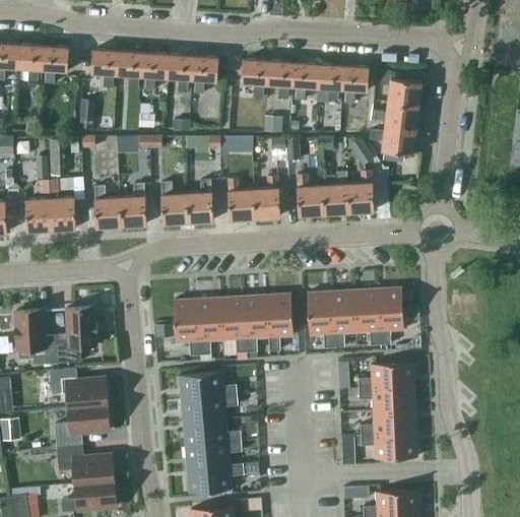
[(18,46),(0,45),(0,81),(4,81),(5,68),(16,69),(18,46)]
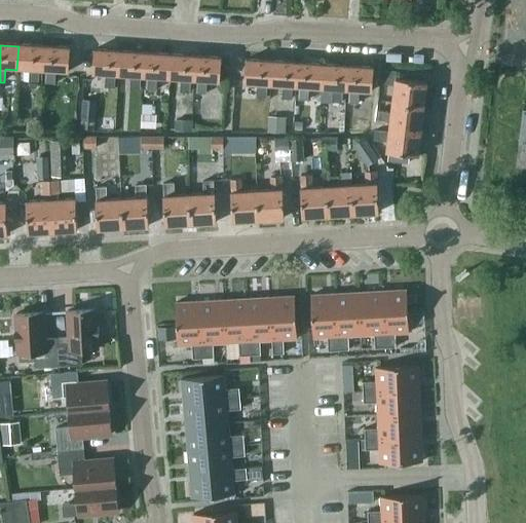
[(38,72),(42,72),(43,48),(19,46),(16,70),(29,71),(28,84),(37,84),(38,72)]
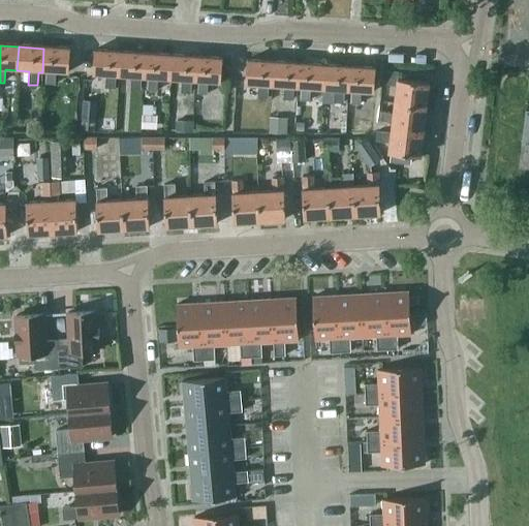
[(69,51),(43,49),(42,72),(47,72),(45,86),(55,87),(55,73),(68,74),(69,51)]
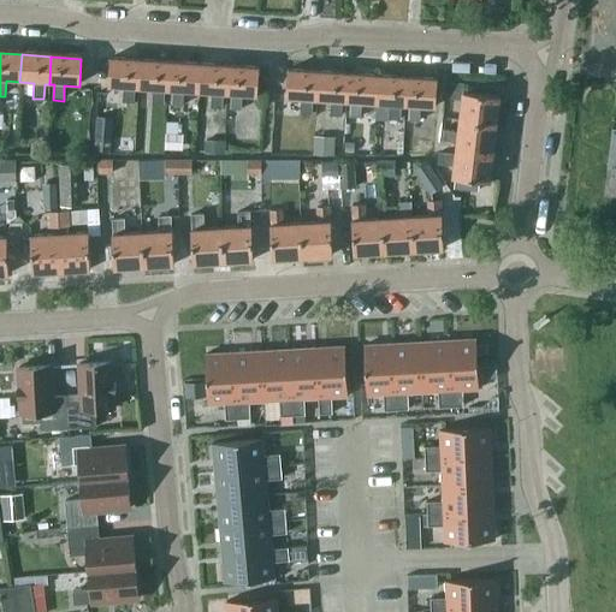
[(134,89),(138,89),(140,63),(110,60),(108,88),(124,89),(123,105),(132,105),(134,89)]
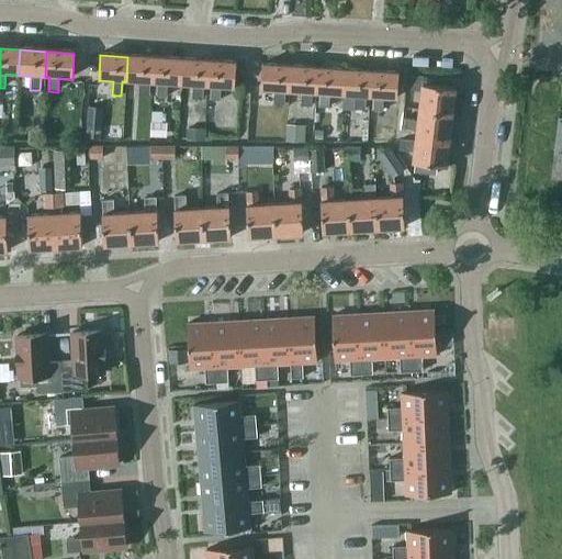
[(148,84),(153,84),(155,58),(127,57),(126,81),(139,82),(138,97),(147,98),(148,84)]
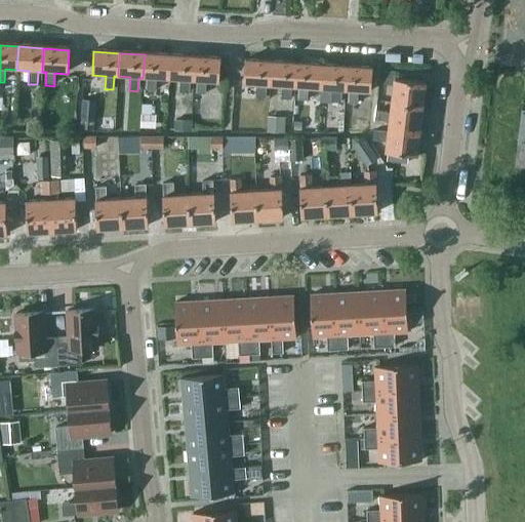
[(156,79),(168,80),(169,56),(145,54),(143,78),(148,78),(147,92),(155,92),(156,79)]
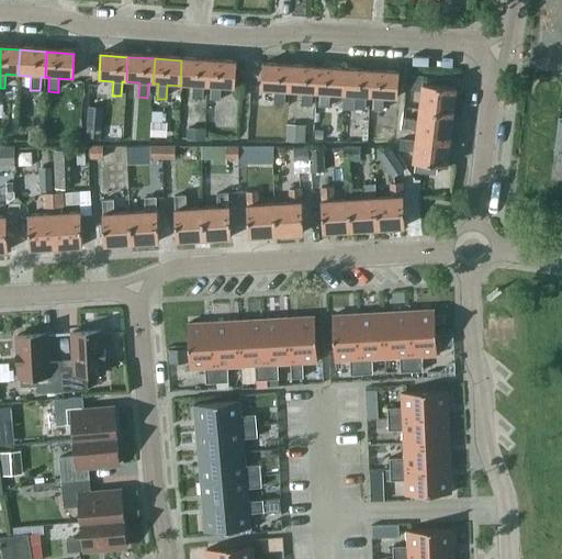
[(202,87),(208,87),(209,62),(181,60),(180,86),(193,87),(192,101),(201,101),(202,87)]
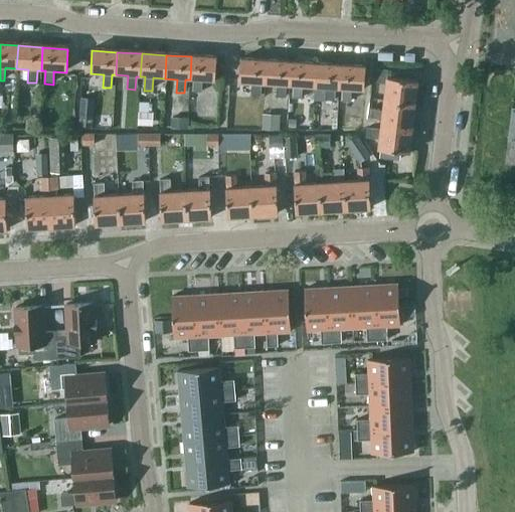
[(216,58),(191,56),(190,79),(194,79),(193,93),(201,94),(202,80),(214,81),(216,58)]
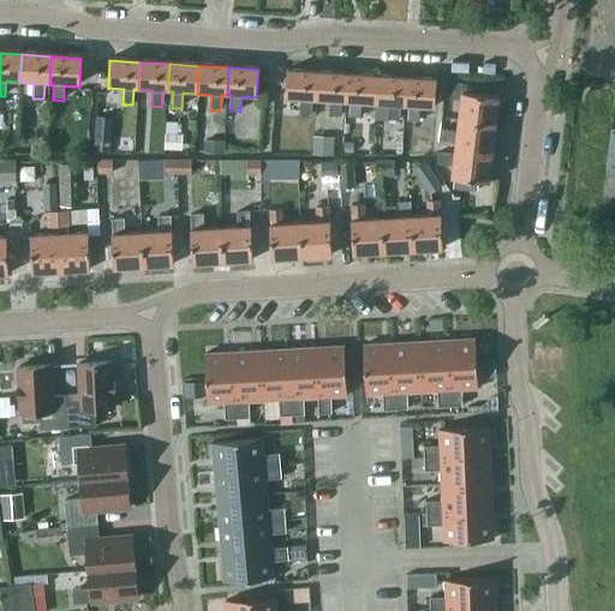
[(311,101),(315,101),(317,73),(287,72),(286,99),(300,100),(300,115),(310,117),(311,101)]
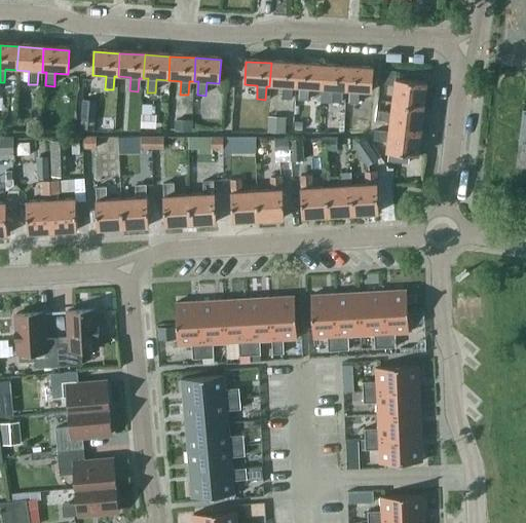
[(271,63),(269,86),(283,87),(280,113),(289,113),(291,88),(295,88),(297,65),(271,63)]
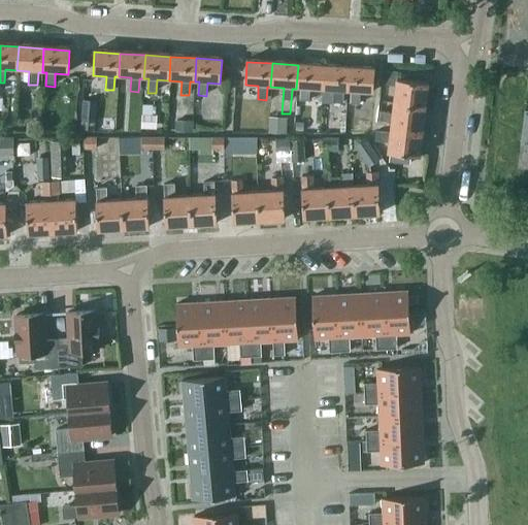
[(309,90),(322,90),(323,67),(298,65),(296,89),(300,89),(299,102),(300,102),(308,102),(309,90)]
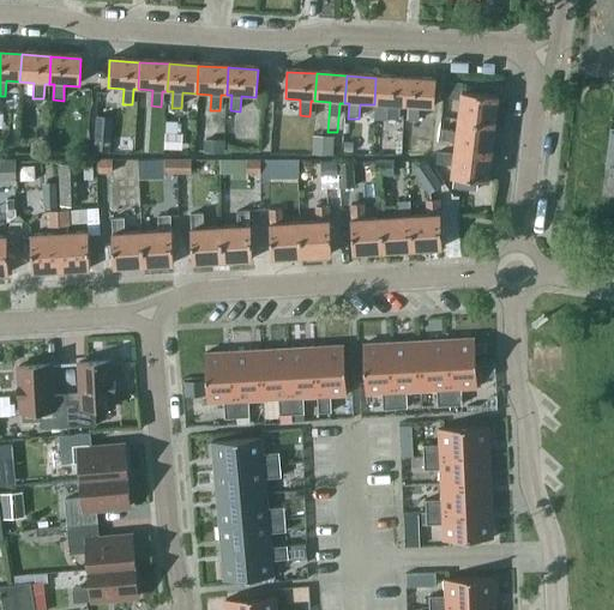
[(405,79),(375,78),(374,104),(387,106),(386,122),(397,122),(398,107),(403,107),(405,79)]
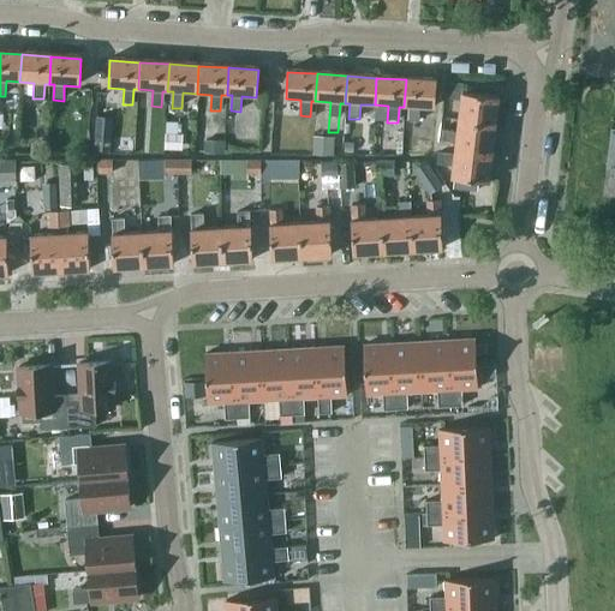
[(435,82),(406,79),(404,107),(408,107),(407,123),(417,124),(418,108),(434,109),(435,82)]
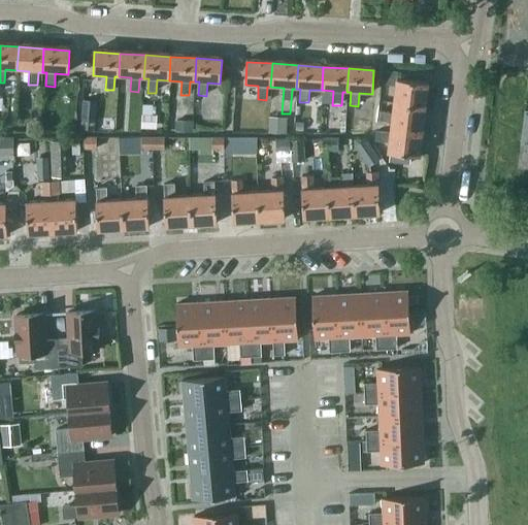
[(395,88),(393,105),(425,109),(428,85),(396,81),(397,74),(386,73),(384,86),(395,88)]
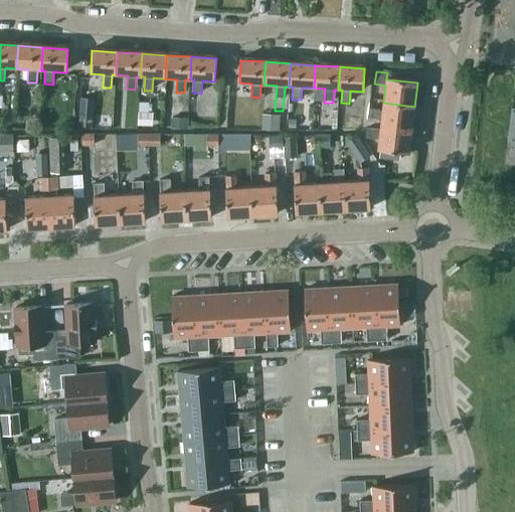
[(412,130),(414,107),(383,103),(382,112),(368,110),(367,120),(381,121),(380,127),(412,130)]
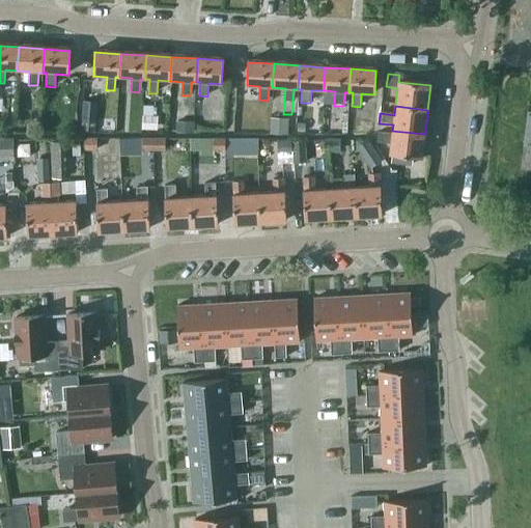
[(154,118),(154,109),(142,108),(142,117),(154,118)]
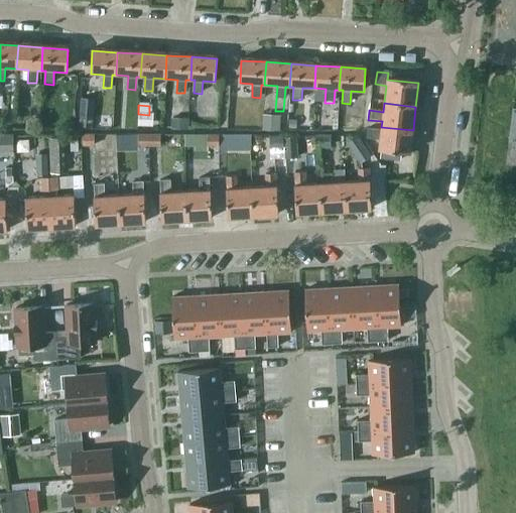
[(152,128),(153,115),(149,115),(138,114),(137,127),(152,128)]
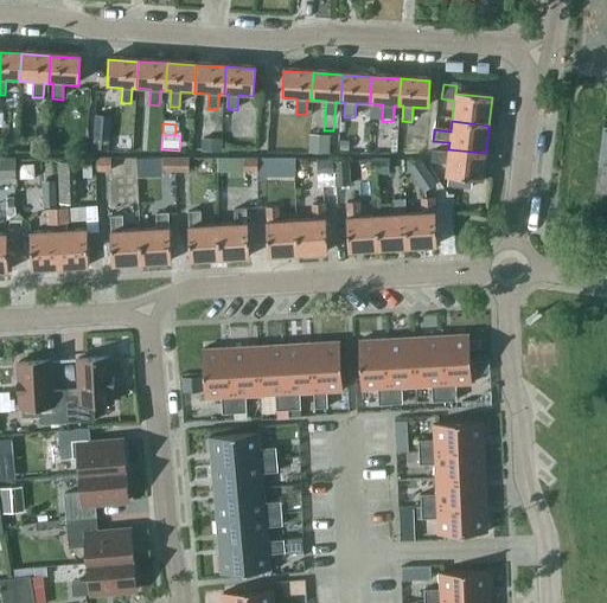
[(425,155),(426,139),(402,138),(401,154),(425,155)]
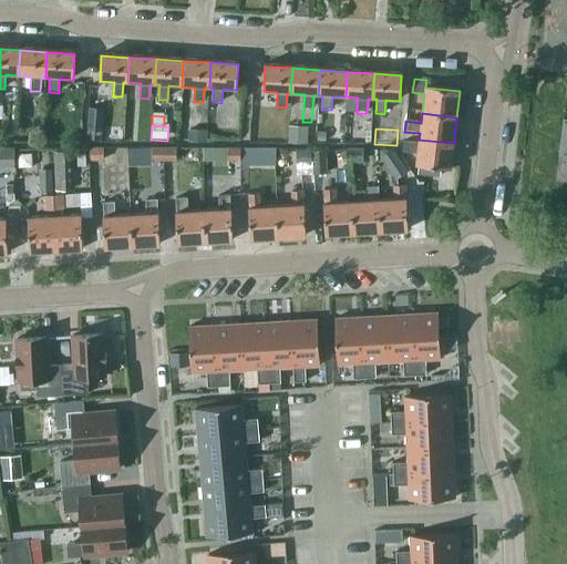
[(207,144),(207,132),(187,132),(187,143),(207,144)]
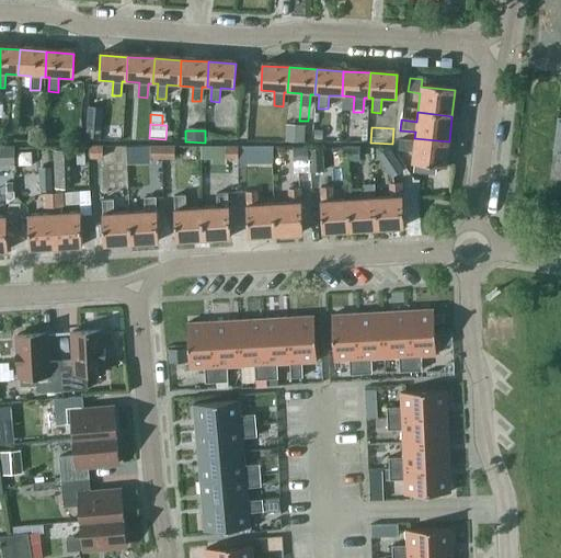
[(304,144),(304,132),(286,132),(286,143),(304,144)]
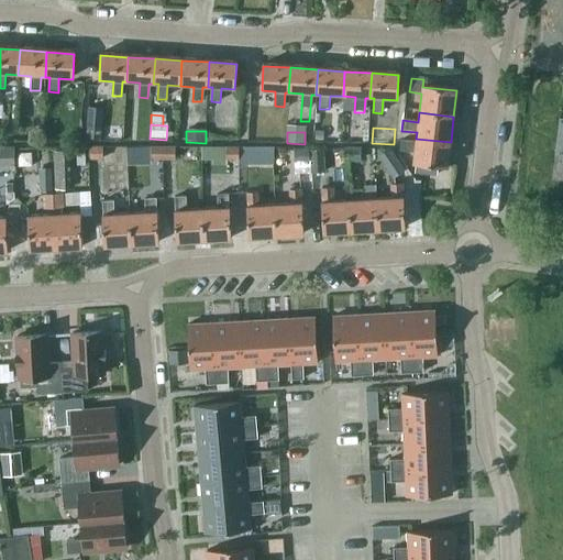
[(451,142),(416,139),(416,143),(400,142),(399,152),(415,154),(414,164),(416,164),(415,174),(438,176),(439,167),(448,168),(451,142)]
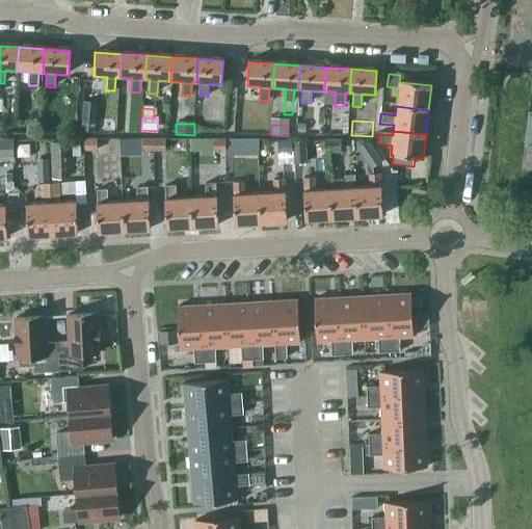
[(97,140),(85,140),(85,154),(97,153),(97,140)]
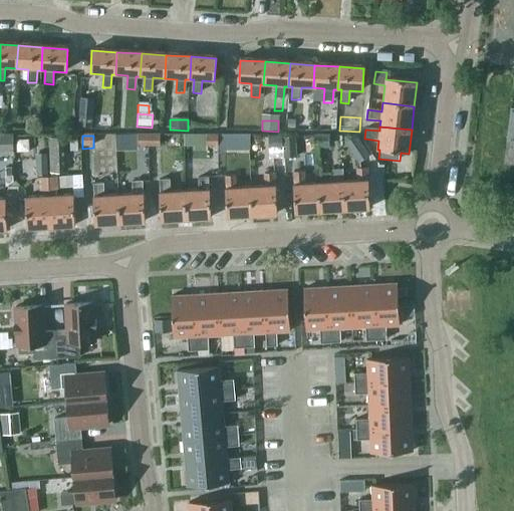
[(138,136),(138,147),(149,147),(149,137),(138,136)]
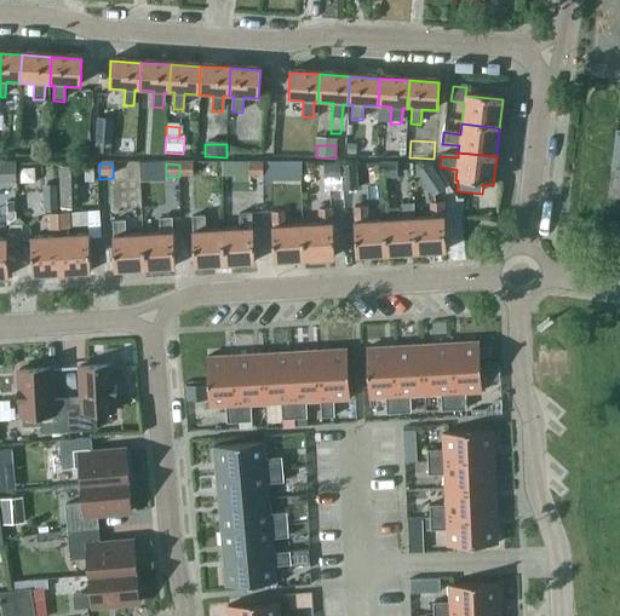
[(59,170),(59,211),(76,211),(75,165),(61,165),(61,170),(59,170)]
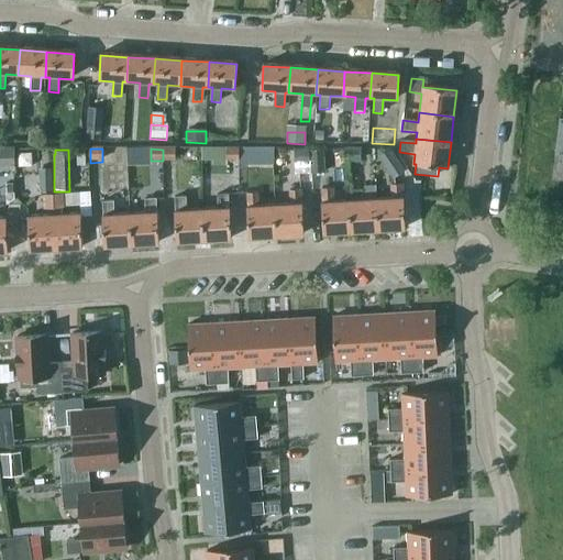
[(163,150),(163,161),(174,161),(175,150),(163,150)]
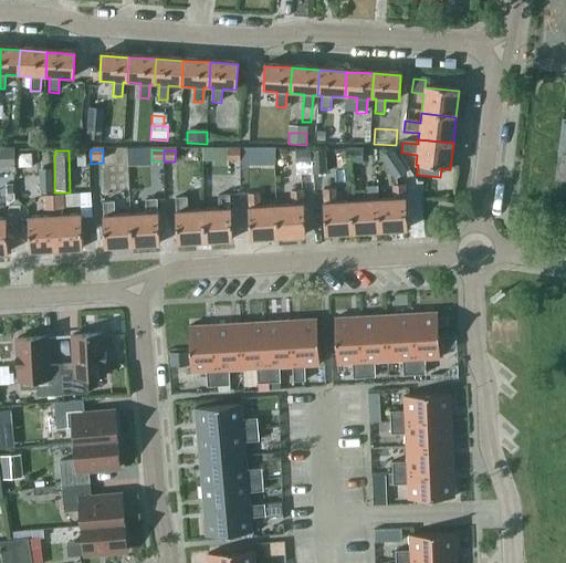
[(227,150),(227,162),(240,163),(240,150),(227,150)]
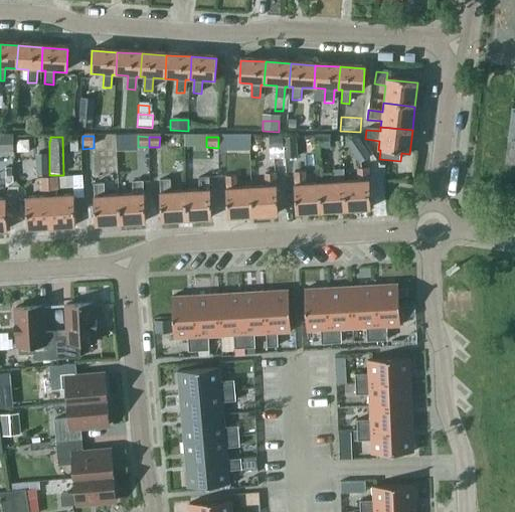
[(314,148),(330,149),(330,137),(315,137),(314,148)]
